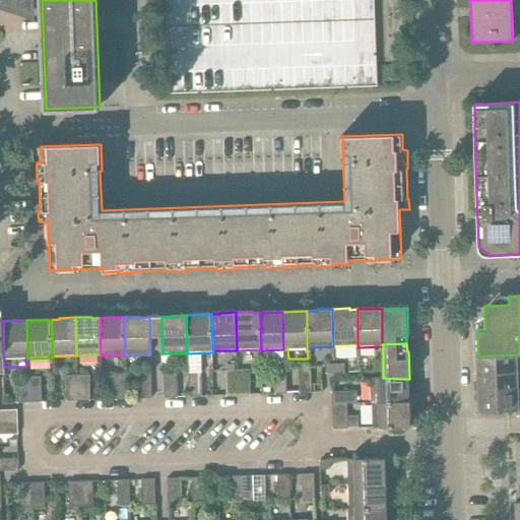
[(478,375),(519,373),(519,354),(478,356),(478,375)]
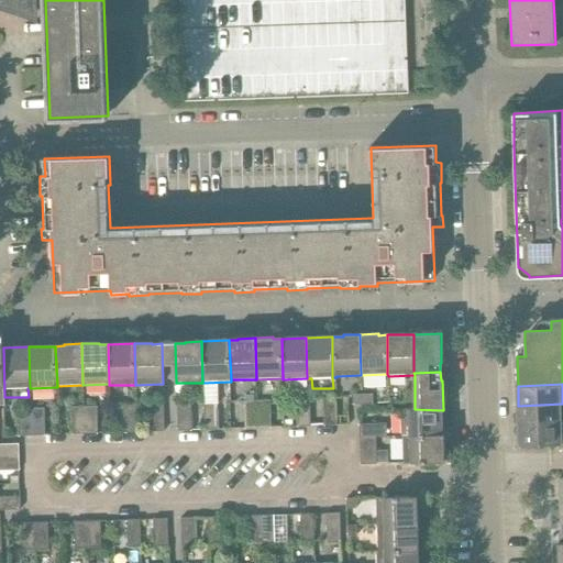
[(415,393),(405,394),(405,404),(415,403),(415,393)]
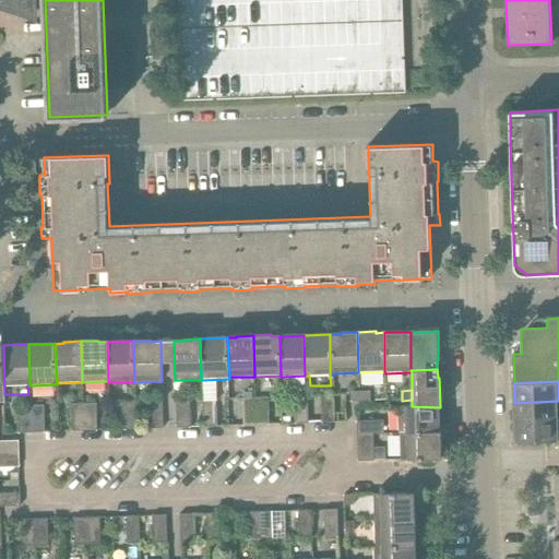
[(360,402),(360,392),(351,392),(351,402),(360,402)]
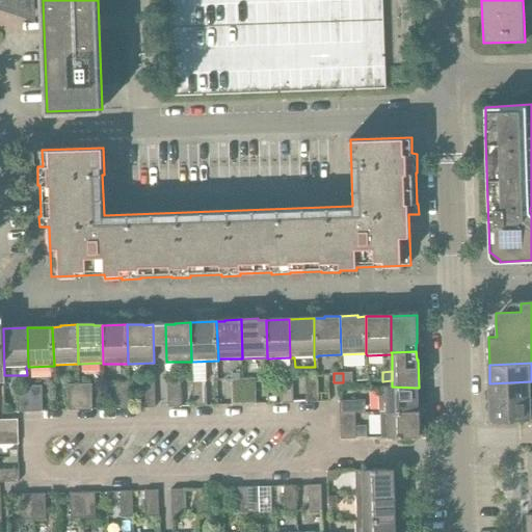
[(343,382),(352,382),(352,373),(343,373),(343,382)]
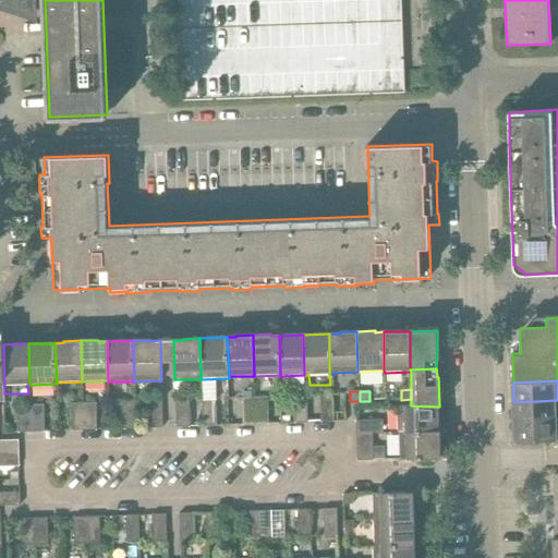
[(320,423),(334,422),(334,395),(320,396),(320,423)]
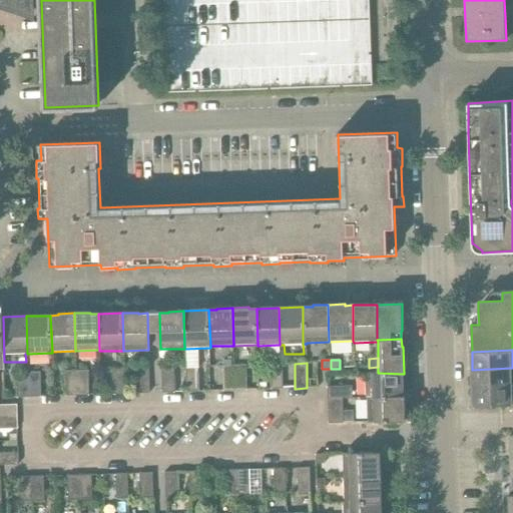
[(271,390),(283,389),(283,364),(271,365),(271,390)]
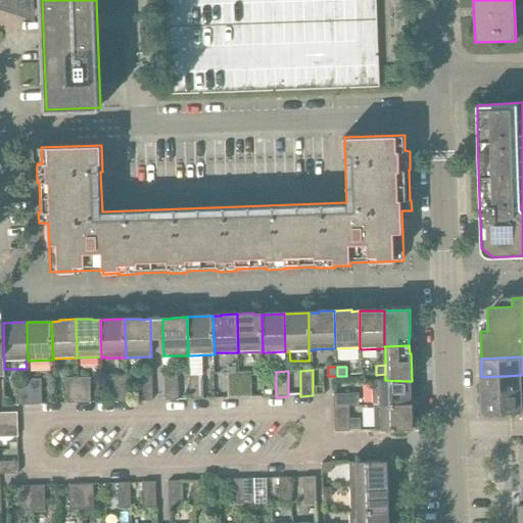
[(227,398),(239,398),(239,373),(227,373),(227,398)]
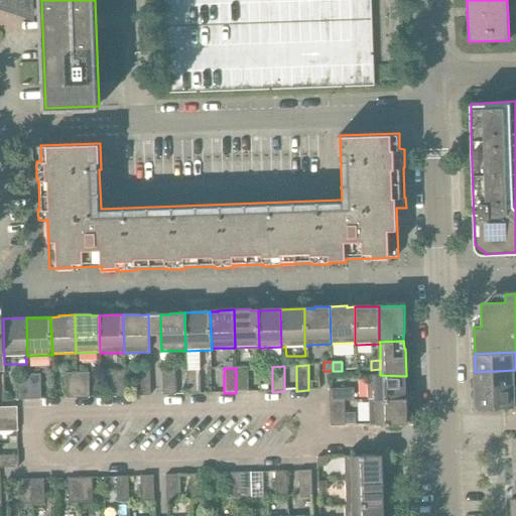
[(236,393),(248,392),(248,368),(236,368),(236,393)]
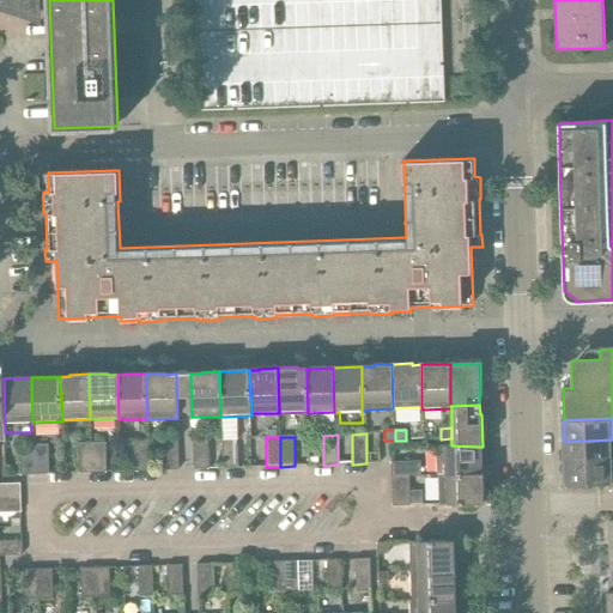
[(224,468),(238,468),(237,438),(223,439),(224,468)]
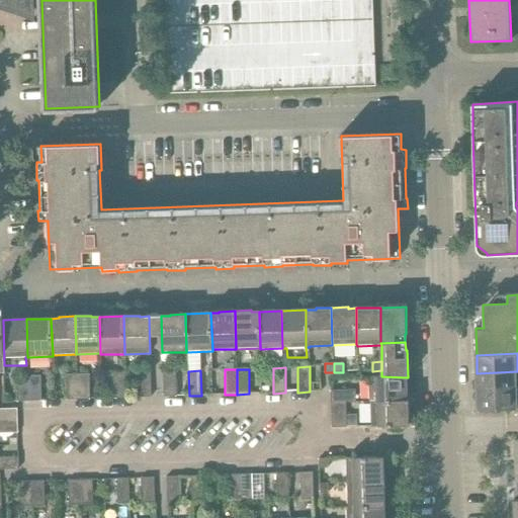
[(164,397),(177,397),(176,371),(163,372),(164,397)]
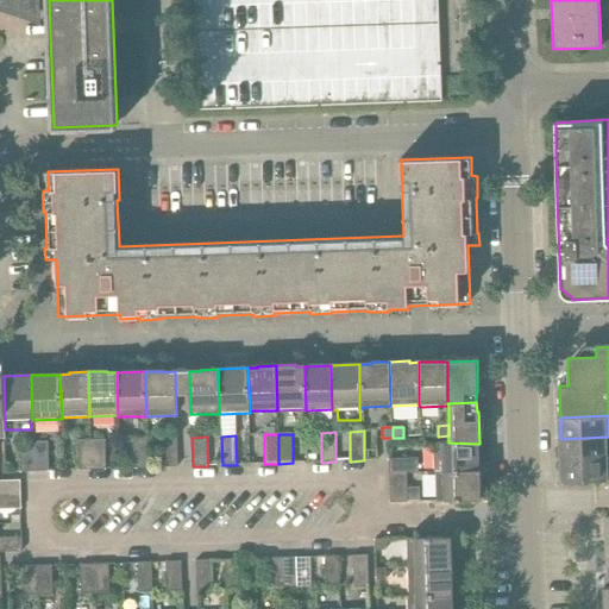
[(562,460),(608,458),(608,437),(560,439),(562,460)]
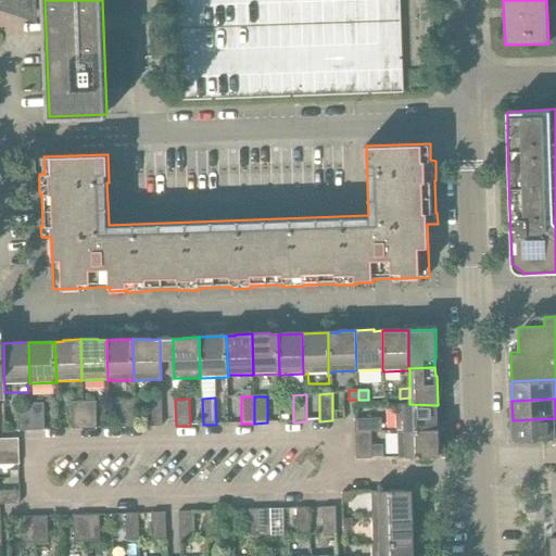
[(149,427),(162,427),(162,400),(148,401),(149,427)]
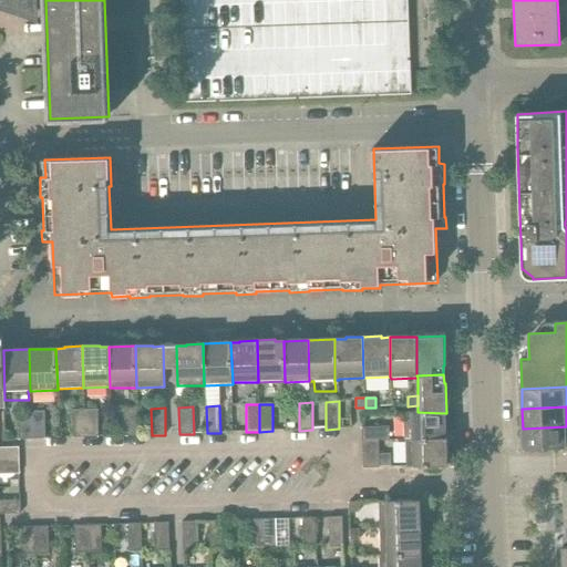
[(124,436),(137,436),(137,409),(124,409),(124,436)]
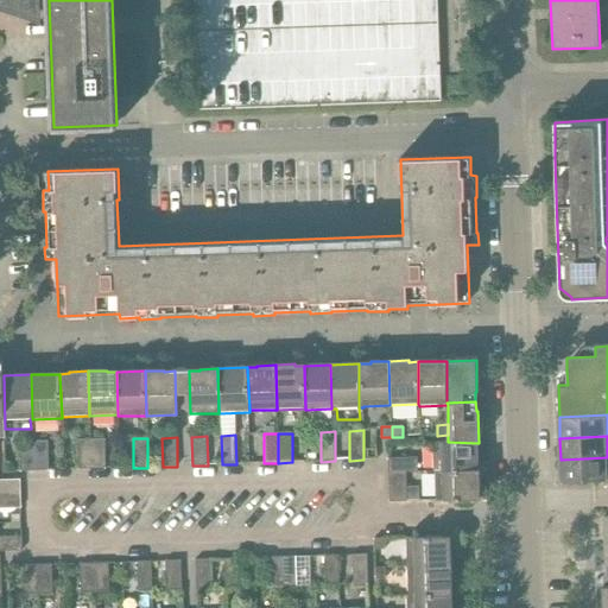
[(92,469),(106,469),(105,439),(90,441),(92,469)]
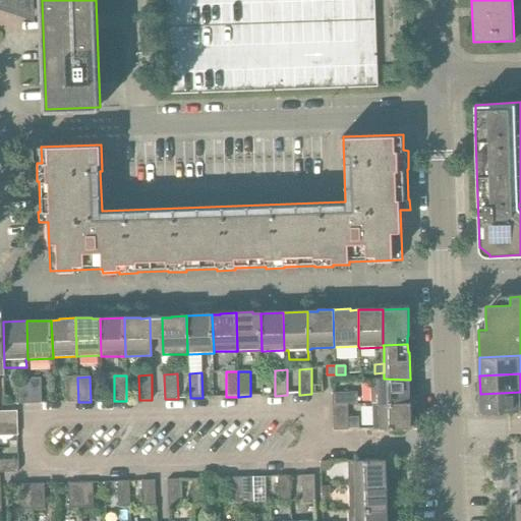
[(66,403),(78,402),(77,378),(65,378),(66,403)]
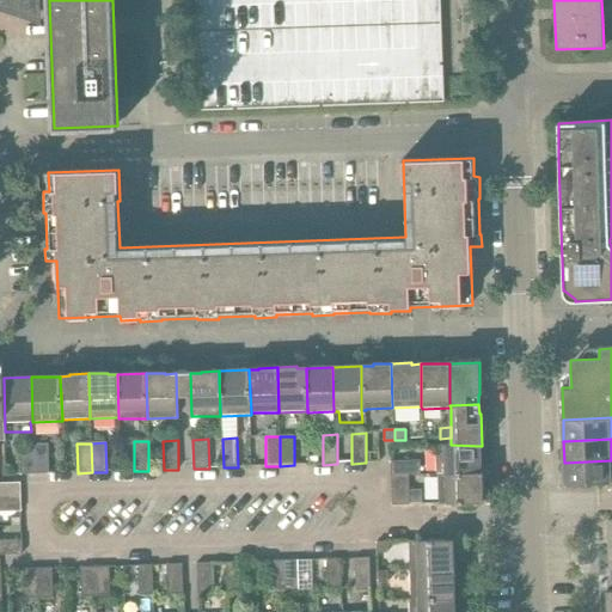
[(22,475),(36,475),(34,445),(19,446),(22,475)]
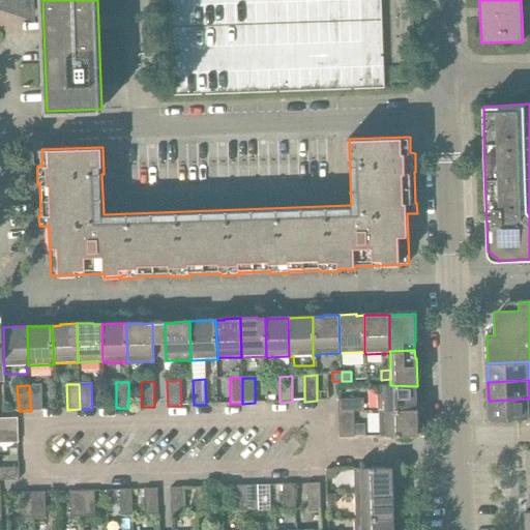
[(31,411),(43,410),(41,385),(29,385),(31,411)]
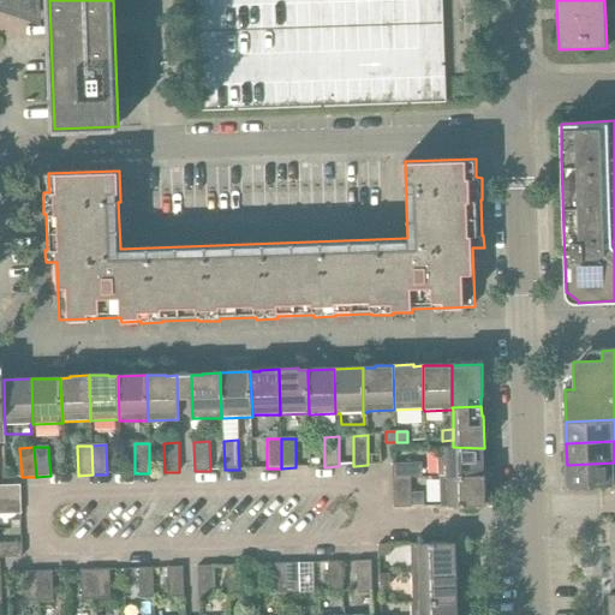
[(440,478),(483,476),(483,448),(453,447),(437,448),(439,478),(440,478)]
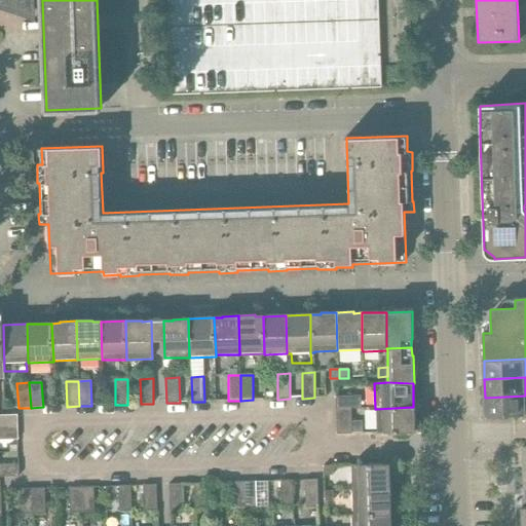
[(525,396),(485,398),(485,417),(525,415),(525,396)]
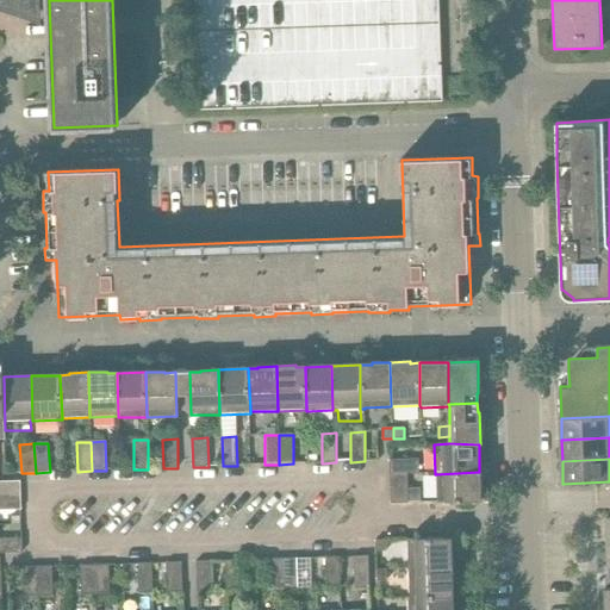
[(408,474),(419,474),(418,460),(388,460),(390,475),(408,474)]
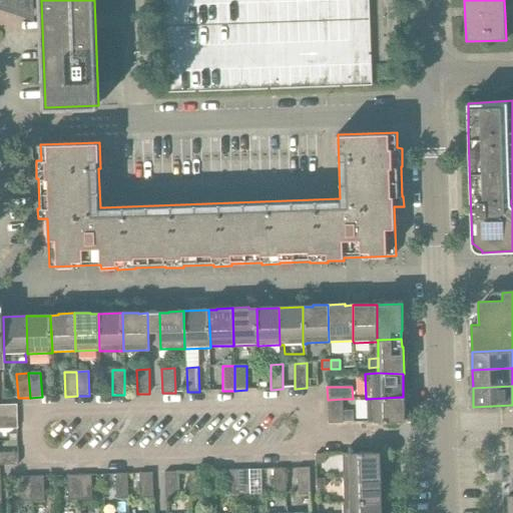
[(368,423),(404,422),(404,413),(405,413),(405,396),(403,397),(367,399),(368,423)]
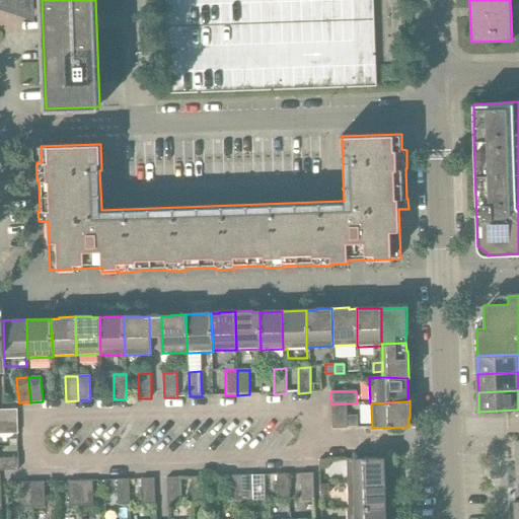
[(348,427),(347,417),(347,403),(331,404),(332,429),(348,429),(348,427)]
